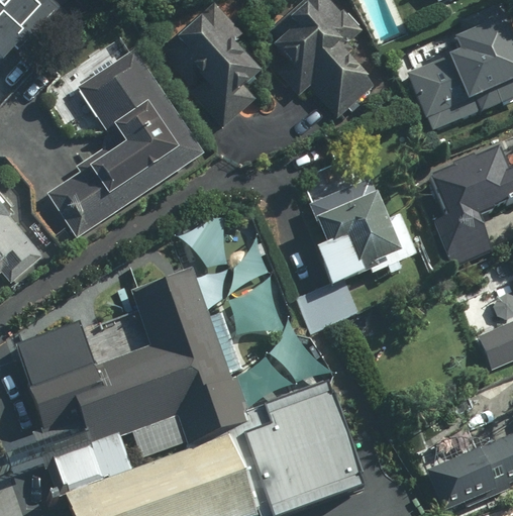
[(15,0),(7,9),(0,3),(0,56),(6,61),(56,7),(46,0),(15,0)]
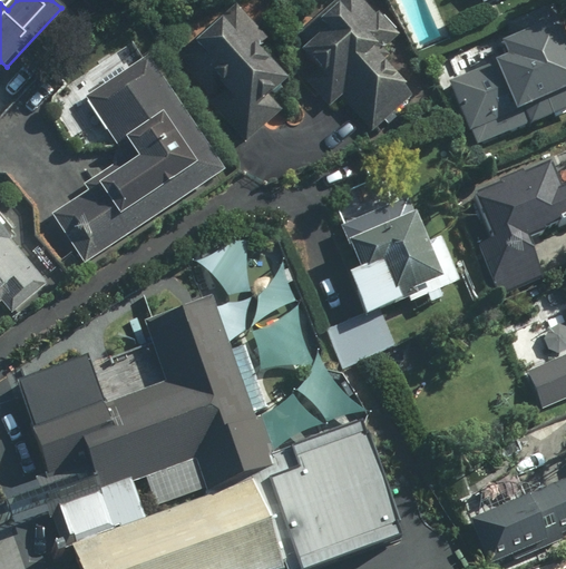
[(332,105),(344,94),(376,127),(415,89),(379,51),(398,33),(366,0),(333,0),(305,26),(315,36),(302,48),(319,65),(305,77),(332,105)]
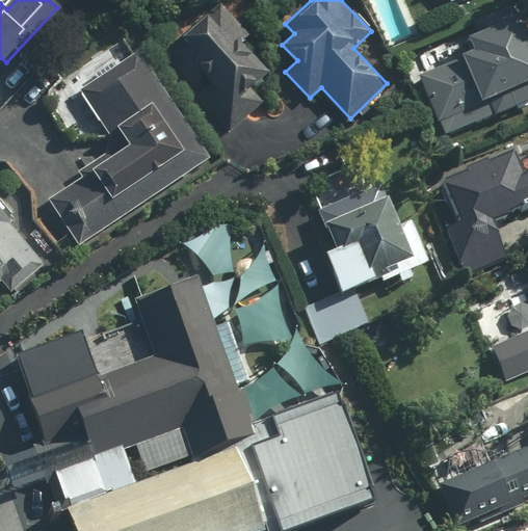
[(479,34),(465,42),(469,51),(418,74),(441,123),(527,82),(527,32),(516,5),(474,24),(479,34)]
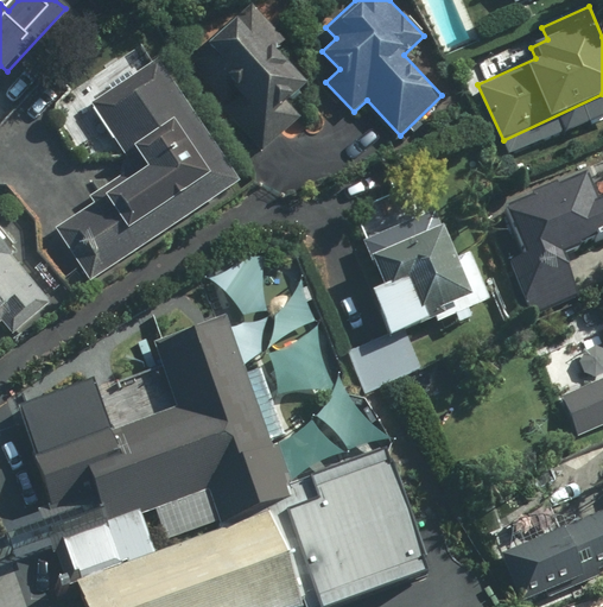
[(258,12),(251,18),(246,12),(186,63),(262,149),(302,114),(290,101),(309,84),(275,45),(283,39),(258,12)]
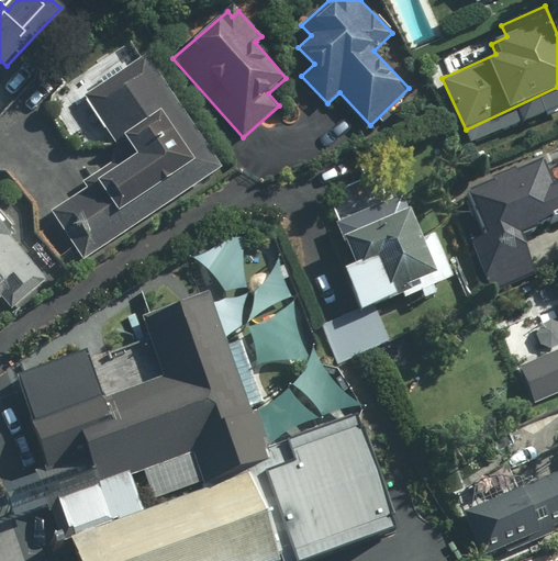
[(82,97),(124,158),(52,208),(86,258),(222,166),(145,55),(82,97)]
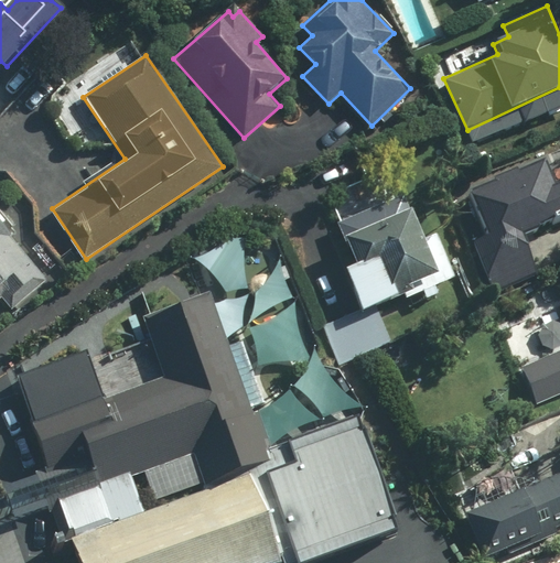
[(488,235),(472,241),(492,289),(539,268),(524,231),(559,215),(559,183),(557,185),(545,158),(469,191),(488,235)]
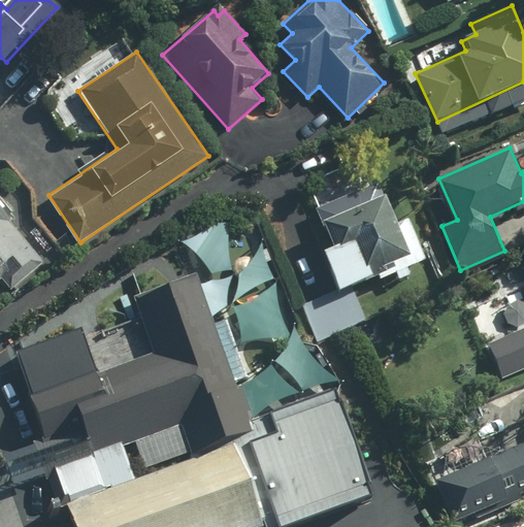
[(314,206),(331,250),(327,252),(342,290),(424,257),(408,218),(395,224),(378,180),(314,206)]
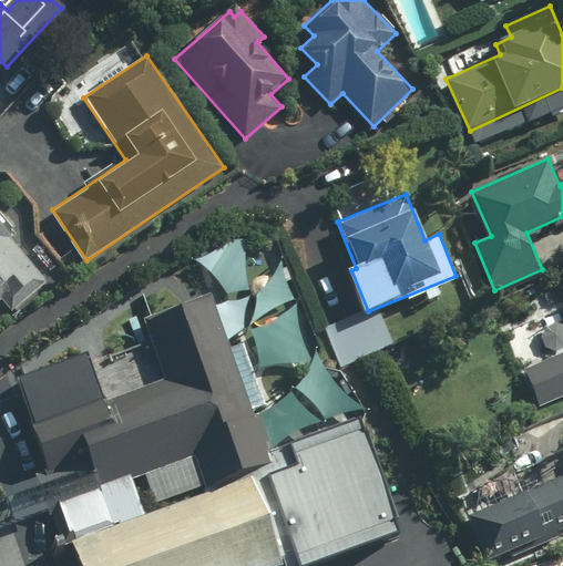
[(0,311),(45,273),(0,222),(0,311)]
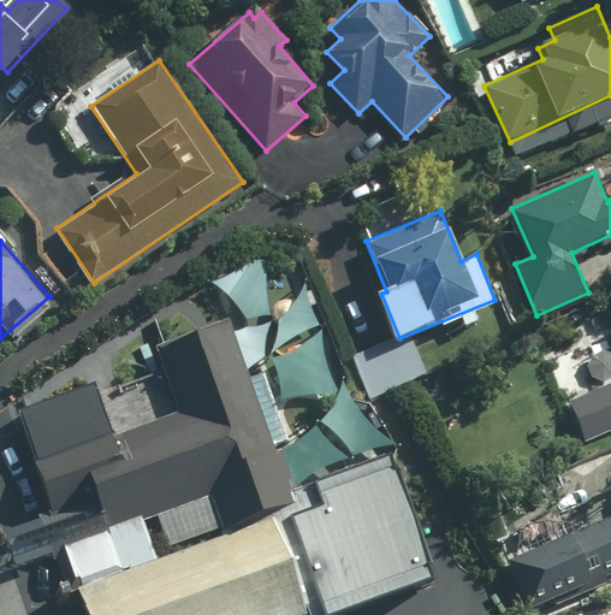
[(25,459),(81,614),(304,614),(274,528),(304,518),(235,323),(155,350),(179,418),(108,443),(104,430),(25,459)]
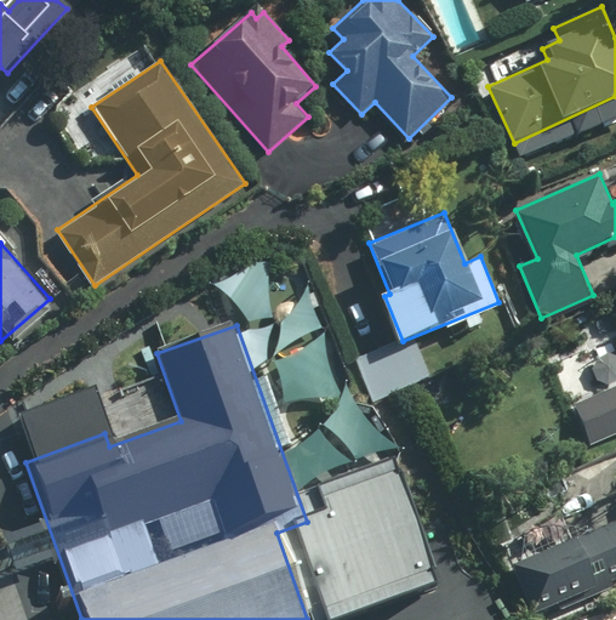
[(615,386),(574,404),(589,443),(615,432),(615,328),(612,330),(615,337),(615,386)]
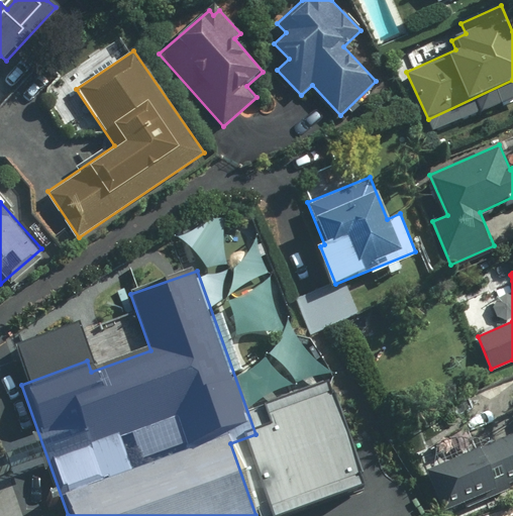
[(512,434),(426,471),(443,510),(512,481),(512,434)]
